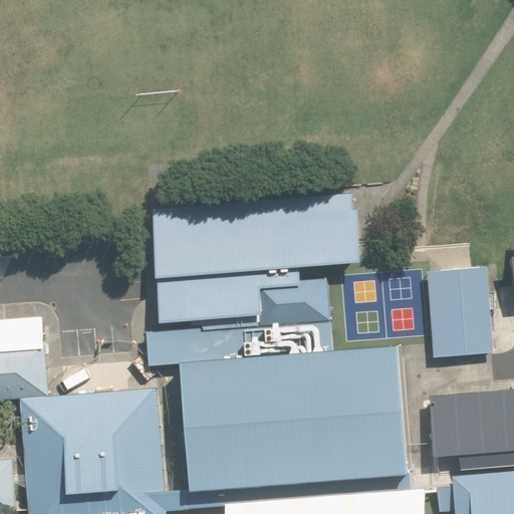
[(151,211),(157,278),(300,266),(361,261),(356,210),(353,210),(352,194),(151,211)]
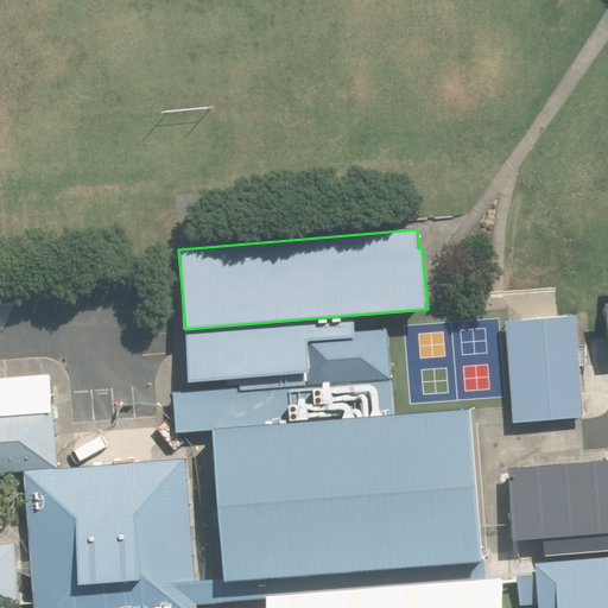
[(356,330),(355,315),(185,329),(190,382),(392,365),(390,327),(356,330)]
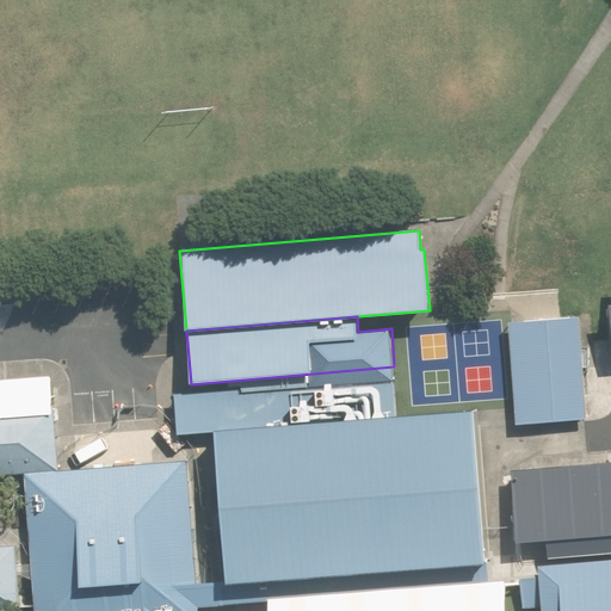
[(578,318),(508,323),(518,425),(587,418),(578,318)]
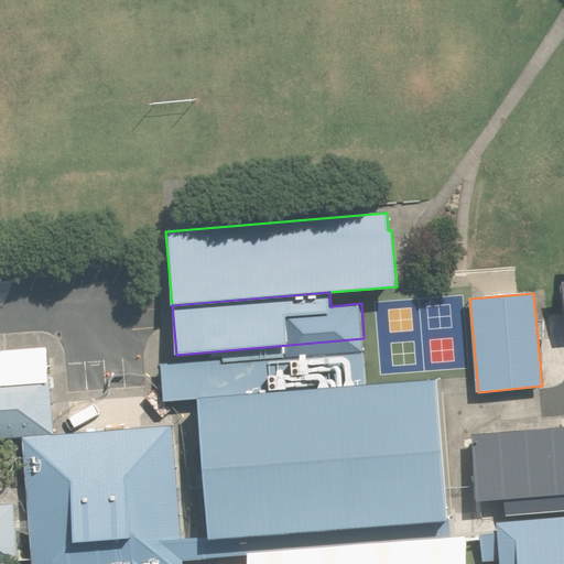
[(368,384),(364,338),(176,355),(176,357),(160,359),(163,402),(196,399),(368,384)]
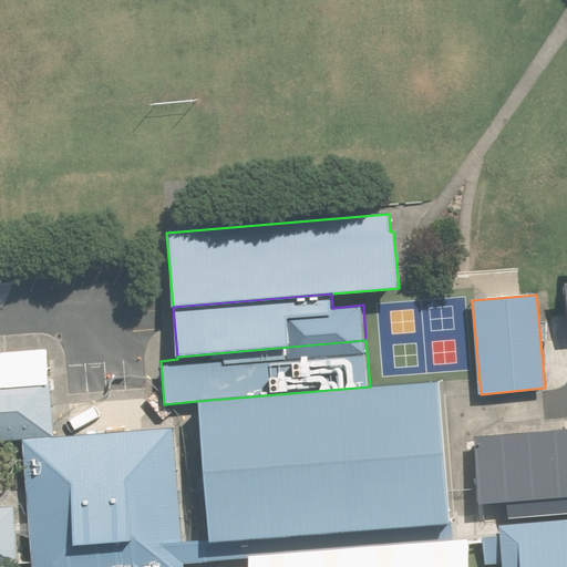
[(0,564),(20,563),(16,505),(0,506),(0,436),(55,432),(51,374),(0,378),(0,564)]
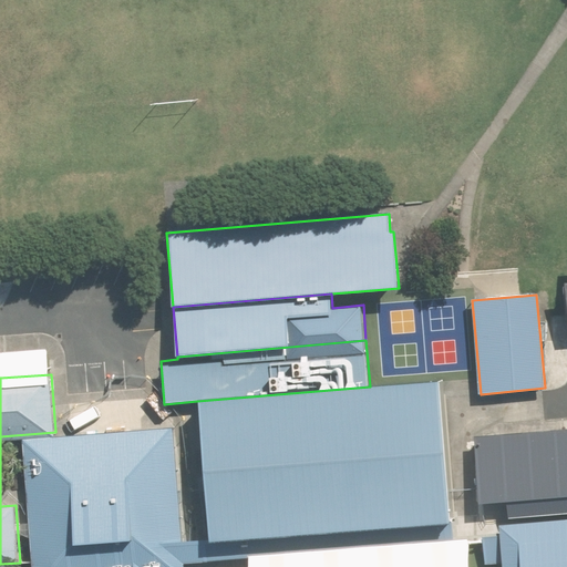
[(197,401),(209,543),(451,522),(439,381),(370,387),(197,401)]
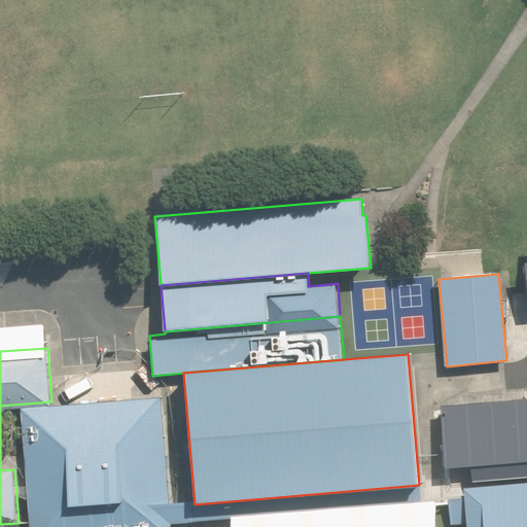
[(26,408),(33,524),(53,523),(53,526),(125,526),(125,518),(172,514),(165,398),(26,408)]
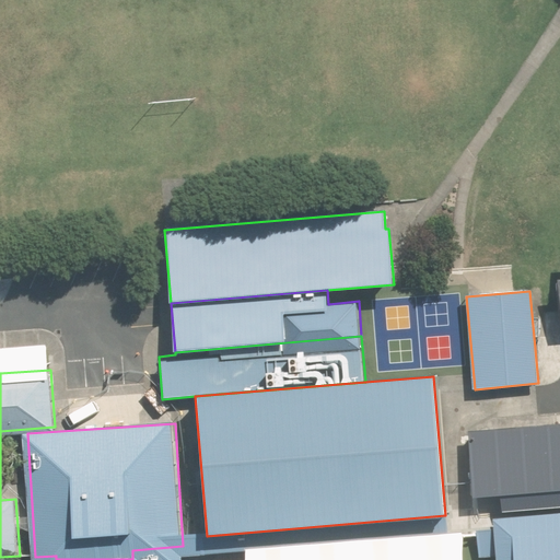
[(559,428),(469,436),(477,514),(559,506),(559,428)]
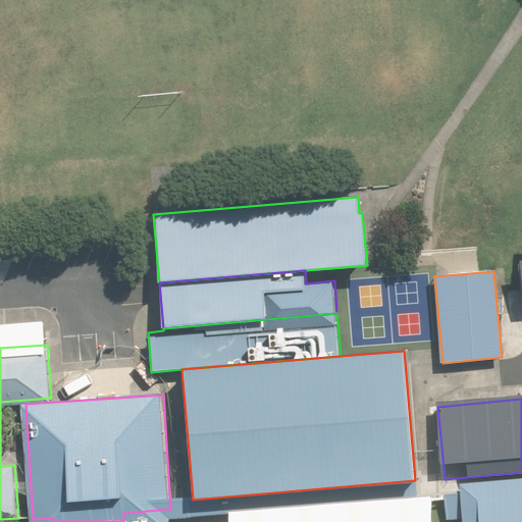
[(521,521),(521,472),(459,478),(462,521),(521,521)]
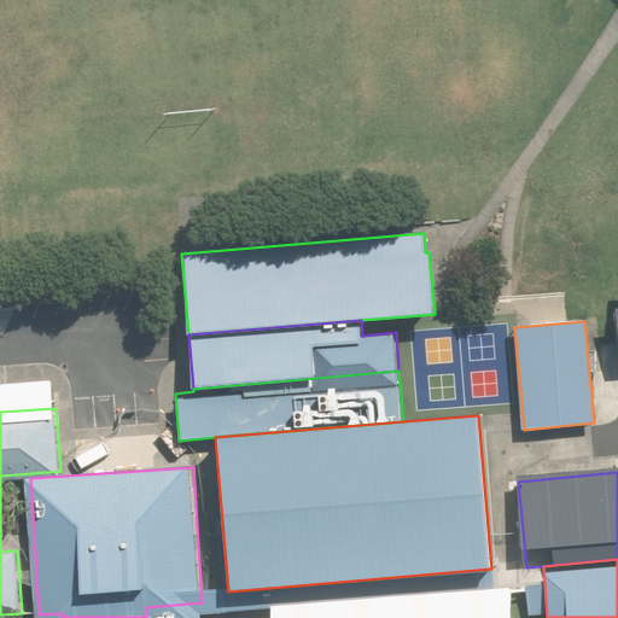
[(203,617),(202,602),(146,607),(146,617),(203,617)]
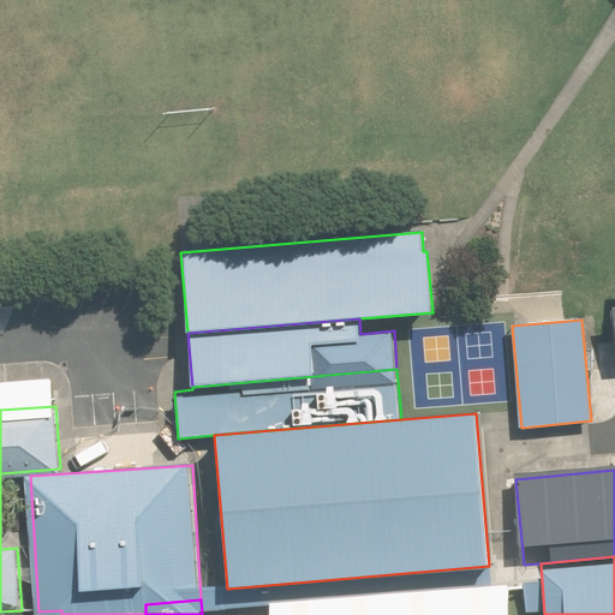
All buildings are outlined.
